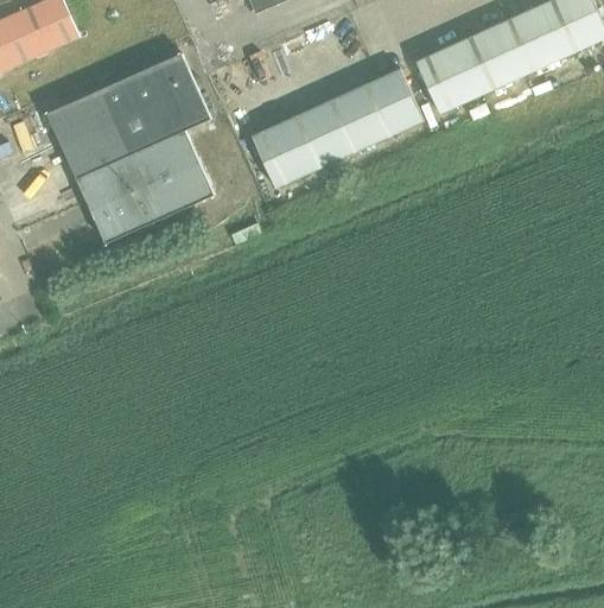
[(0,73),(80,38),(62,0),(43,0),(0,19),(0,73)]
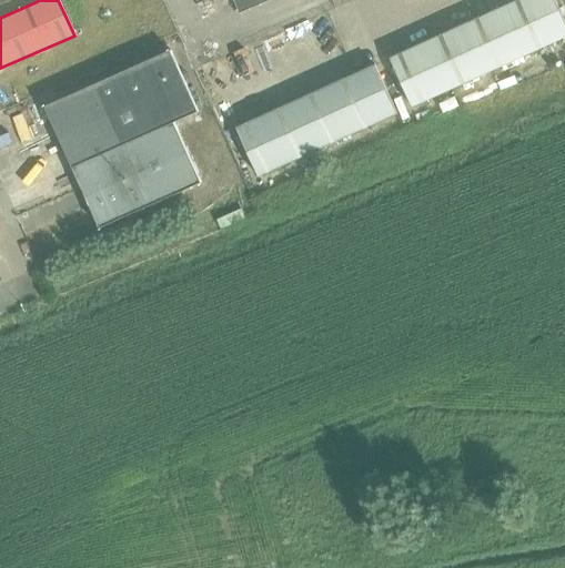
[(231,0),(238,13),(269,0),(231,0)]
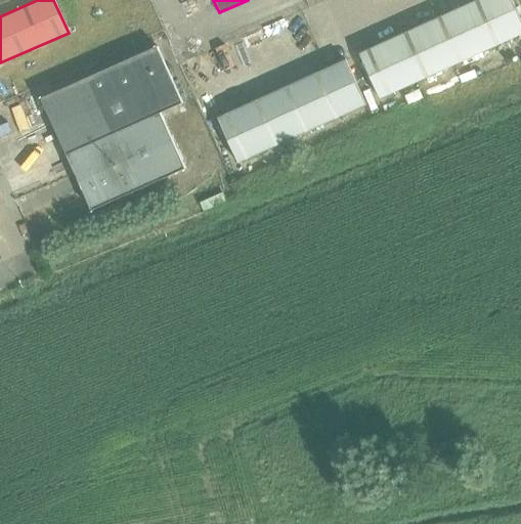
[(520,26),(509,0),(474,0),(357,53),(378,99),(415,82),(452,66),(520,34),(520,26)]
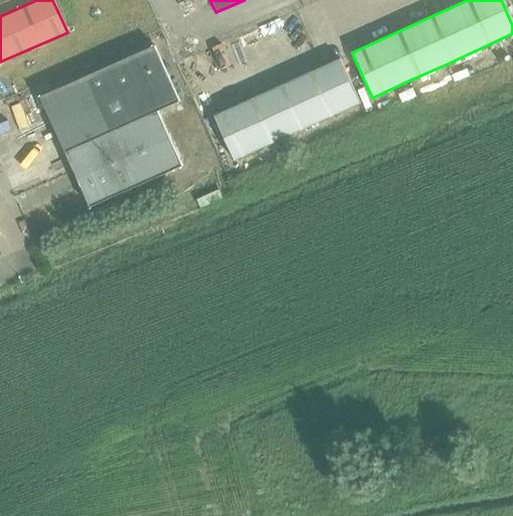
[(154,45),(39,97),(89,207),(181,165),(156,111),(178,101),(154,45)]
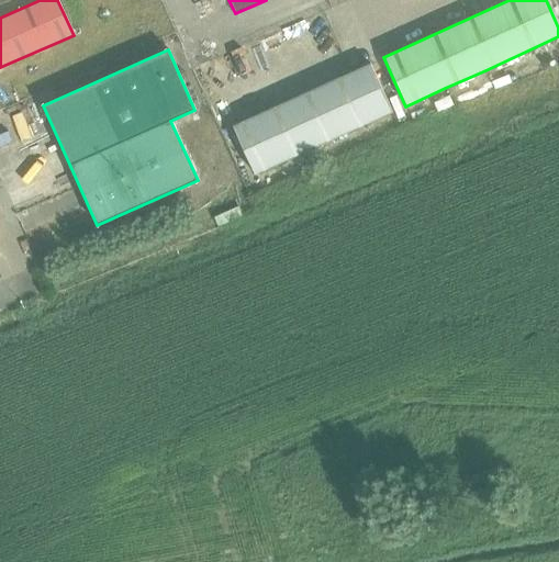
[(254,175),(391,113),(368,64),(231,126),(254,175)]
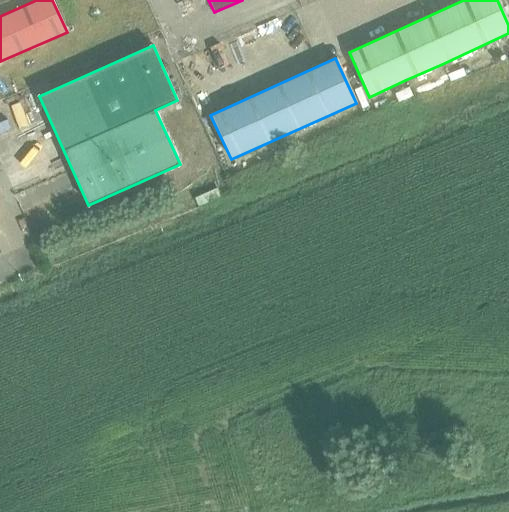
[(33,123),(25,100),(14,104),(22,127),(33,123)]
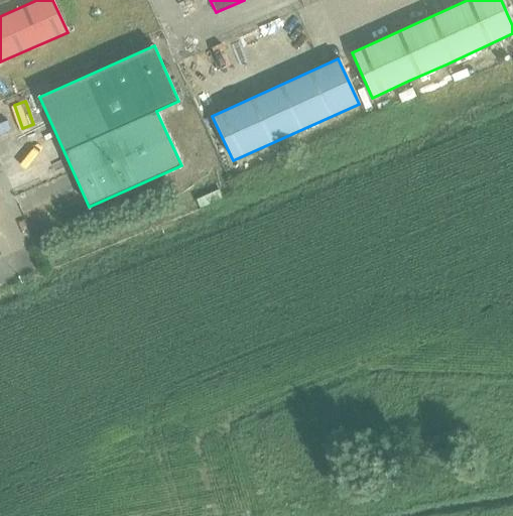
[(223,187),(199,197),(203,208),(226,199),(223,187)]
